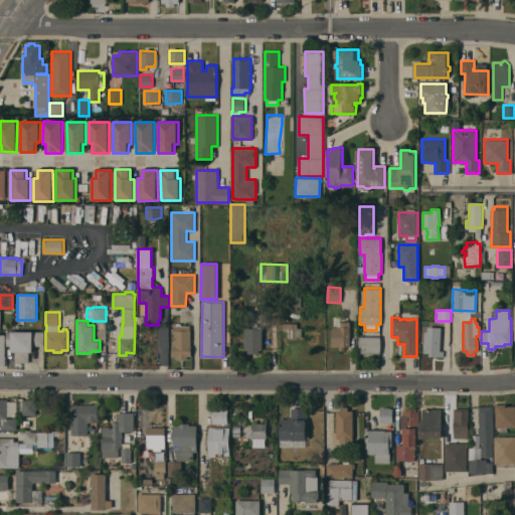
[(350,346),(345,346),(345,350),(340,350),(340,346),(332,346),(332,326),(337,326),(337,321),(350,321),(350,346)]
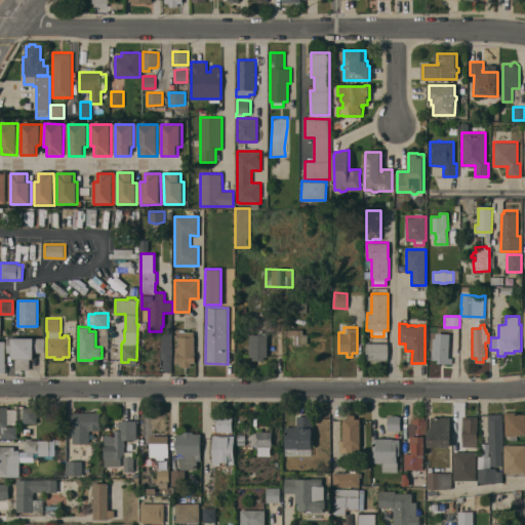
[(284,329),(288,329),(294,329),(294,328),(304,329),(304,333),(308,333),(308,344),(303,344),(303,345),(294,345),(294,344),(293,344),(293,335),(284,335),(284,329)]
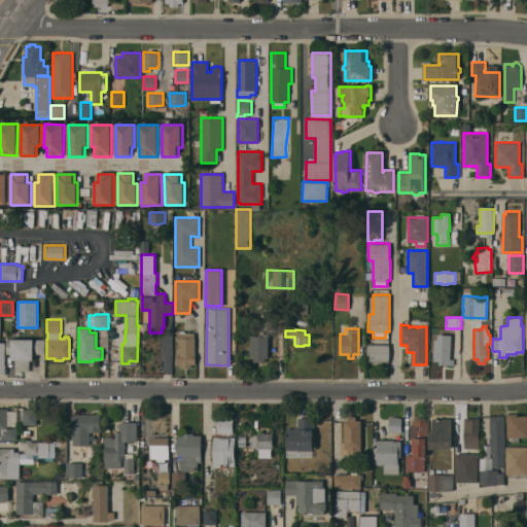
[(195,332),(195,338),(196,338),(196,353),(196,363),(191,363),(191,367),(181,367),(181,363),(177,363),(177,353),(178,353),(179,338),(179,332),(180,332),(180,330),(184,330),(186,332),(195,332)]
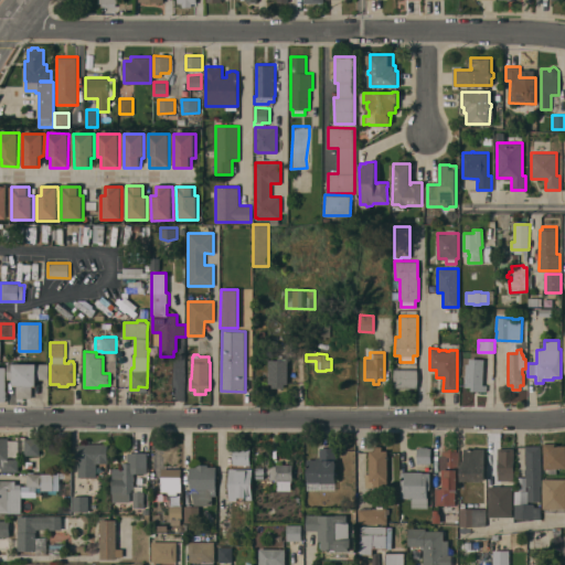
[(269,359),(278,359),(278,354),(284,354),(283,358),(287,358),(287,359),(288,359),(288,383),(285,383),(285,387),(273,387),(273,383),(268,383),(269,359)]
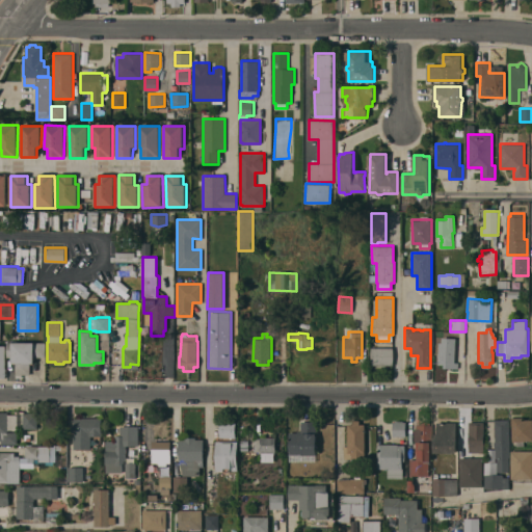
[(454,362),(458,362),(458,368),(444,367),(444,364),(439,364),(440,342),(443,342),(443,337),(455,338),(454,362)]
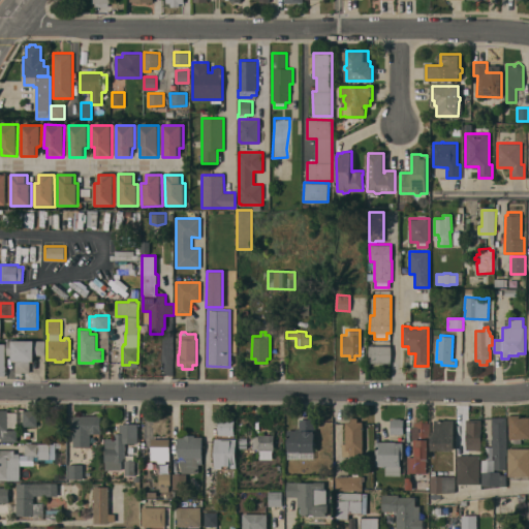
[(16,372),(16,362),(12,362),(12,361),(11,361),(11,354),(7,354),(7,340),(11,340),(34,340),(45,341),(45,354),(33,354),(33,362),(30,362),(30,372),(16,372)]
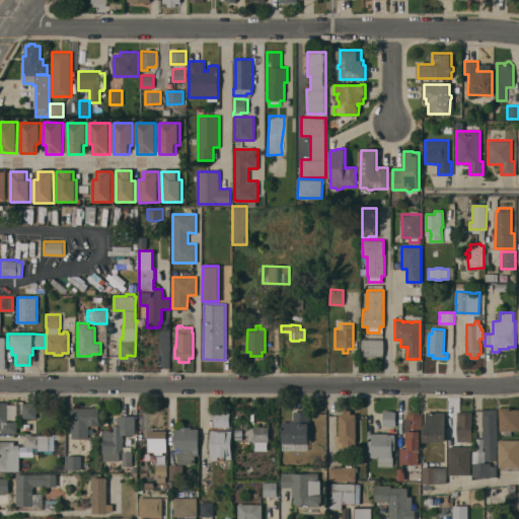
[(383,339),(383,356),(362,356),(362,339),(383,339)]
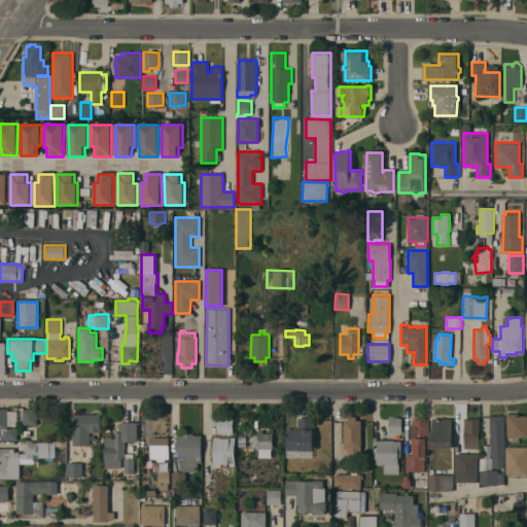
[(137,437),(124,437),(125,456),(123,456),(123,458),(120,458),(120,467),(105,467),(105,460),(104,445),(106,445),(105,436),(114,436),(114,431),(119,431),(119,421),(131,421),(131,403),(137,403),(137,437)]
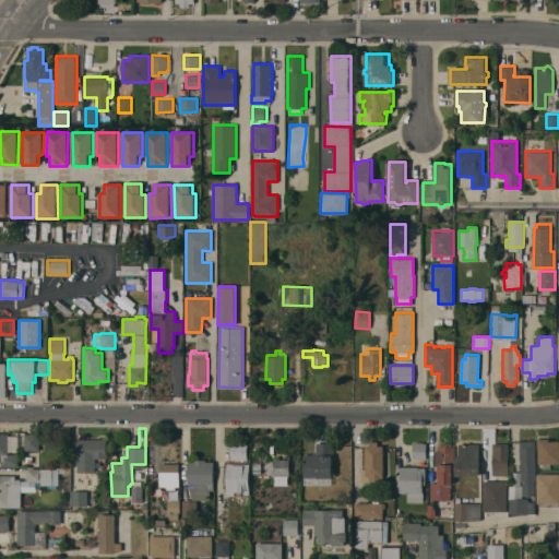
[(0,432),(9,432),(9,453),(19,453),(19,466),(2,466),(2,462),(0,461),(0,432)]
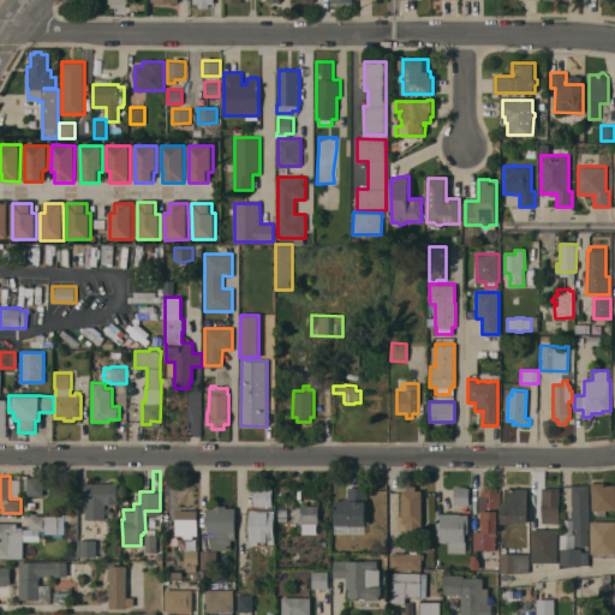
[(43,477),(43,495),(27,495),(27,477),(43,477)]
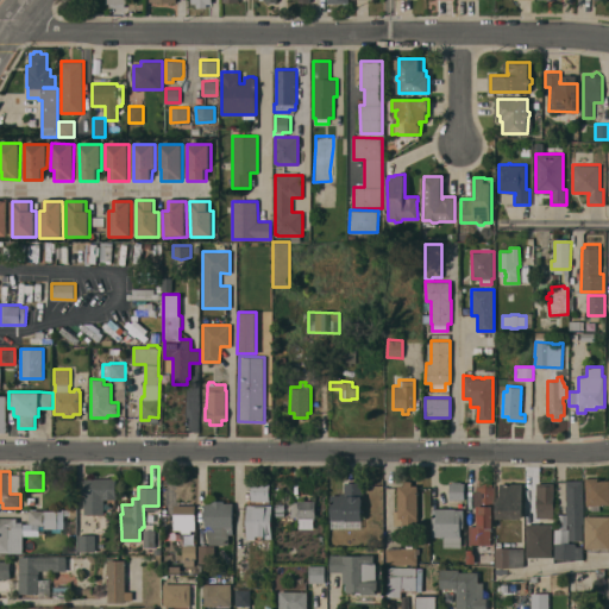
[(117,478),(117,494),(117,498),(104,498),(104,506),(104,514),(86,514),(86,504),(85,504),(85,495),(86,477),(117,478)]
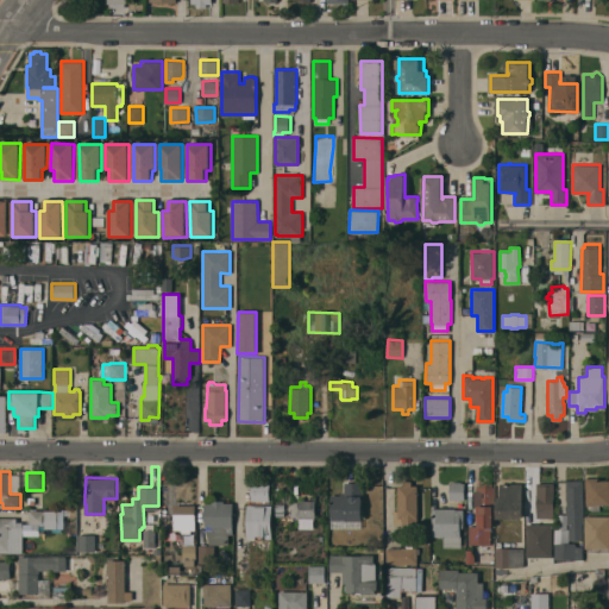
[(608,504),(600,504),(600,509),(591,510),(591,504),(586,504),(585,477),(598,477),(598,479),(608,479),(608,504)]
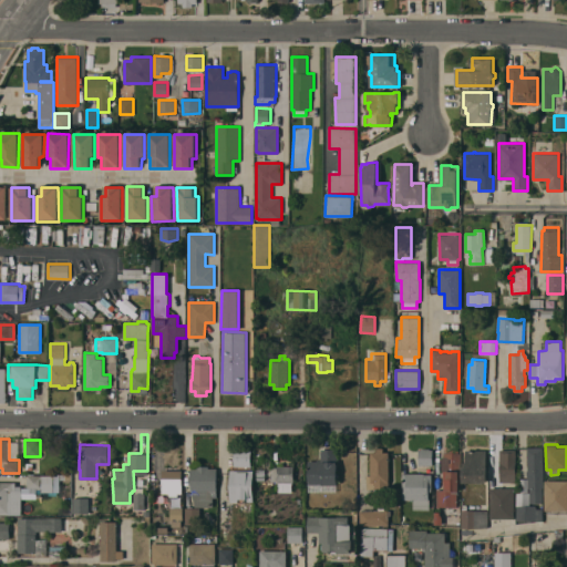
[(527,453),(526,453),(526,450),(527,450),(527,447),(543,446),(544,487),(543,487),(543,502),(531,503),(529,487),(528,487),(527,453)]
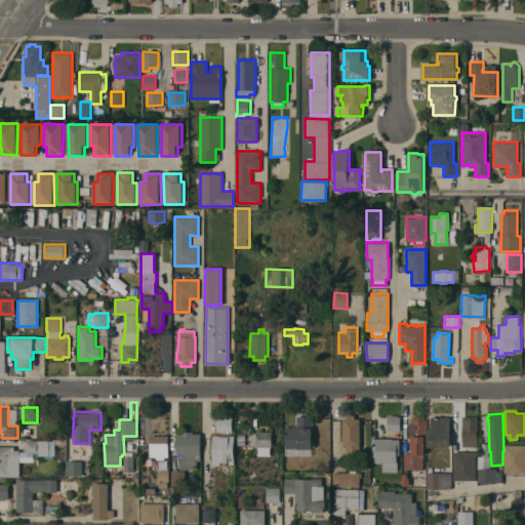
[(233,415),(233,431),(217,431),(217,414),(233,415)]
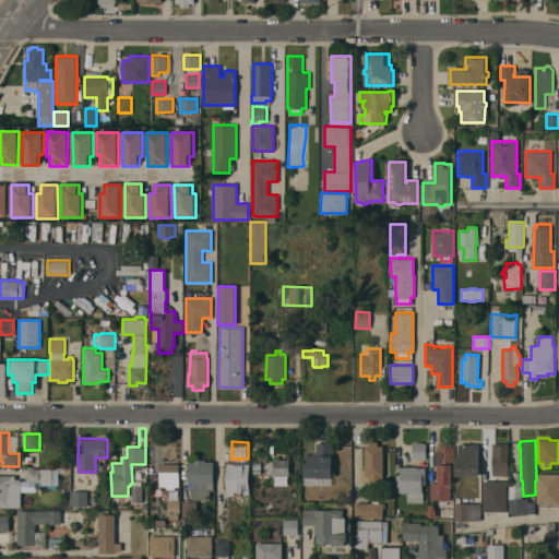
[(383,476),(378,476),(378,482),(361,482),(361,468),(366,468),(366,444),(371,444),(371,441),(378,441),(378,445),(383,445),(383,476)]
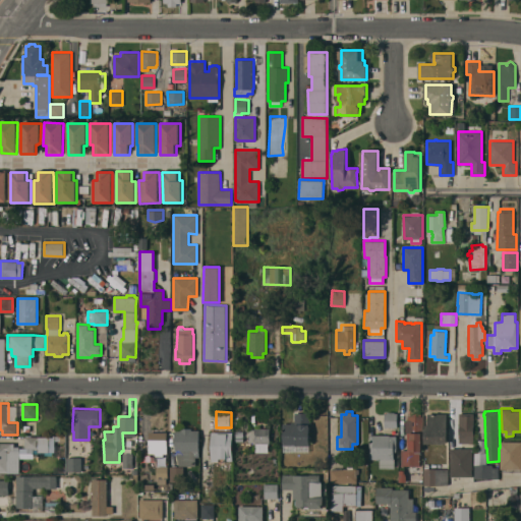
[(309,412),(309,426),(309,445),(296,445),(283,444),(283,423),(291,423),(291,421),(295,421),(295,412),(309,412)]
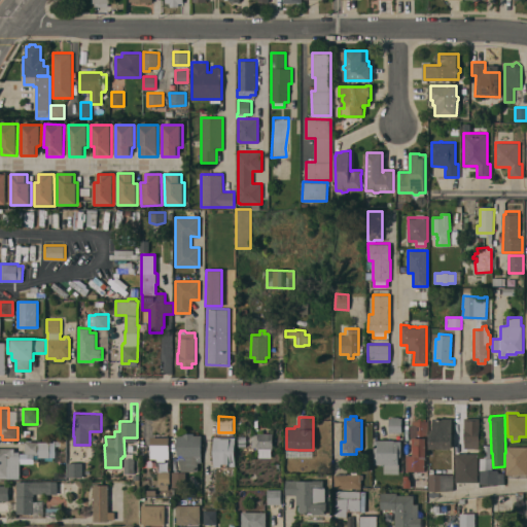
[(401,431),(389,431),(389,418),(391,418),(391,417),(399,417),(399,418),(401,418),(401,431)]
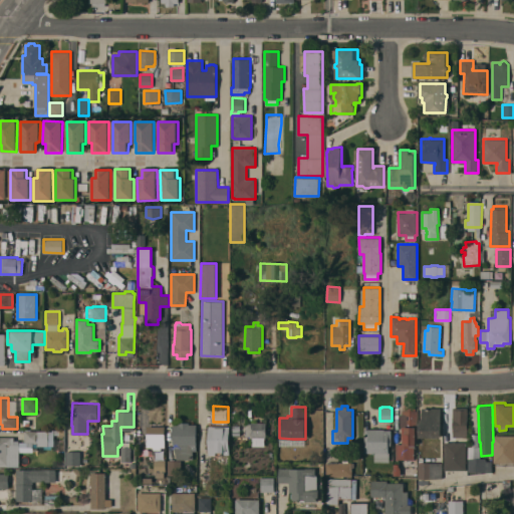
[(396,444),(403,444),(403,427),(401,427),(401,414),(403,414),(403,410),(405,410),(405,407),(416,407),(416,411),(418,411),(418,444),(415,444),(415,466),(405,466),(405,461),(401,461),(401,459),(396,459),(396,444)]
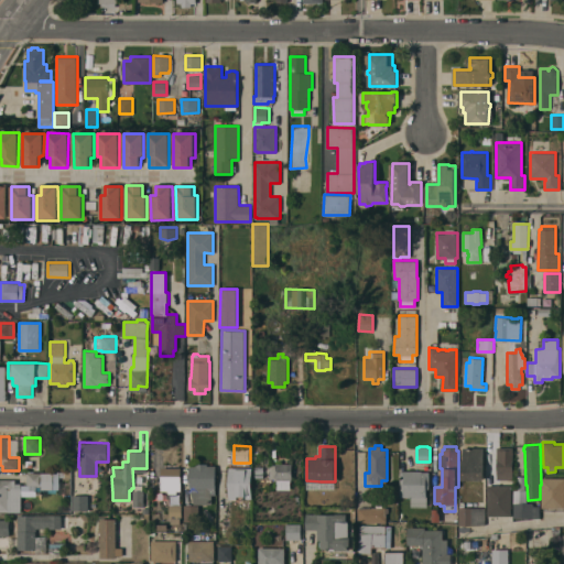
[(484,447),(484,479),(459,479),(459,463),(463,463),(463,447),(484,447)]
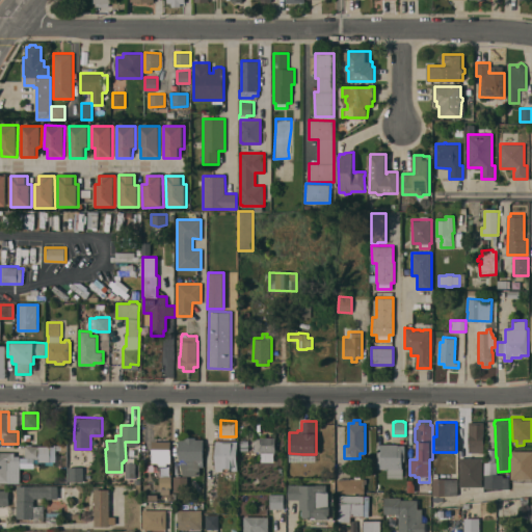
[(484,422),(484,451),(470,452),(469,422),(484,422)]
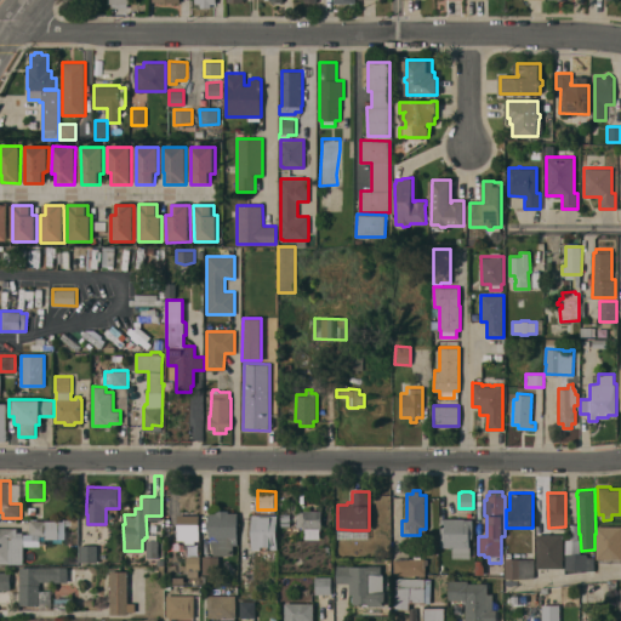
[(210,536),(209,512),(217,512),(217,511),(228,510),(228,513),(238,512),(238,545),(233,545),(233,554),(214,554),(210,536)]
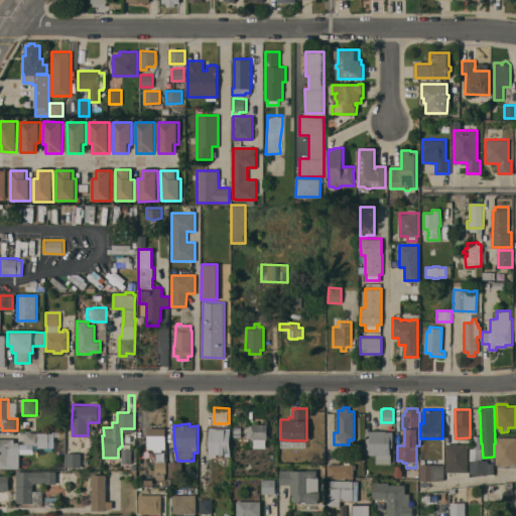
[(267,423),(267,438),(252,438),(252,437),(247,437),(247,424),(252,424),(252,423),(267,423)]
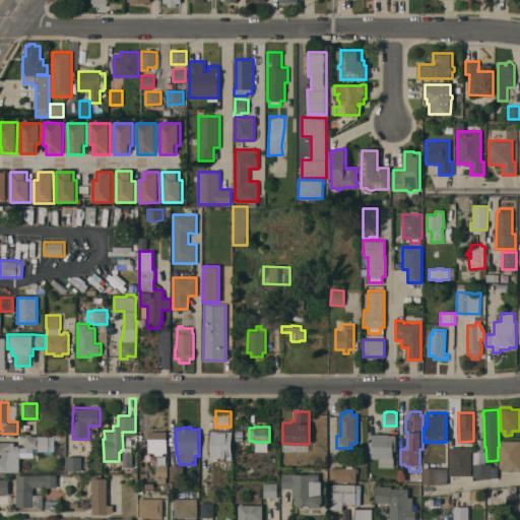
[(163,452),(163,454),(155,454),(155,452),(148,452),(149,431),(168,431),(167,452),(163,452)]
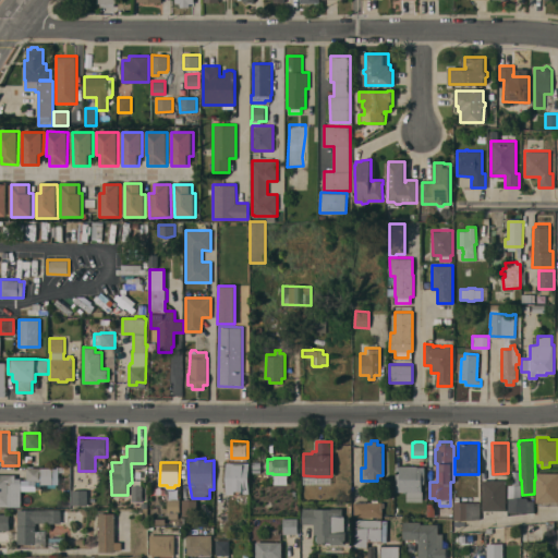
[(250,462),(249,493),(242,493),(242,494),(234,494),(234,492),(227,492),(227,462),(250,462)]
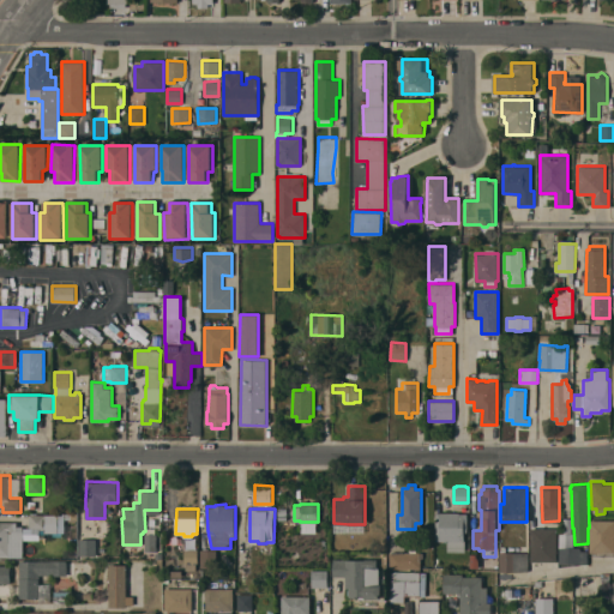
[(435,512),(459,512),(459,513),(468,513),(467,531),(464,531),(464,540),(465,540),(465,551),(447,551),(447,541),(435,541),(435,512)]
